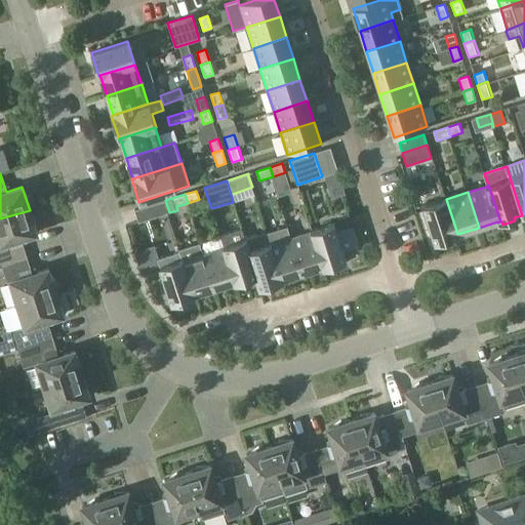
[(458,236),(457,234),(446,199),(446,198),(422,205),(435,243),(438,242),(439,244),(455,239),(454,237),(458,236)]
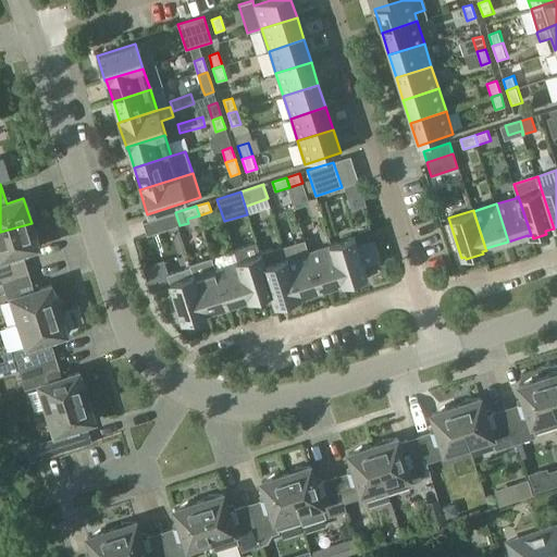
[(147,236),(180,225),(175,212),(143,223),(147,236)]
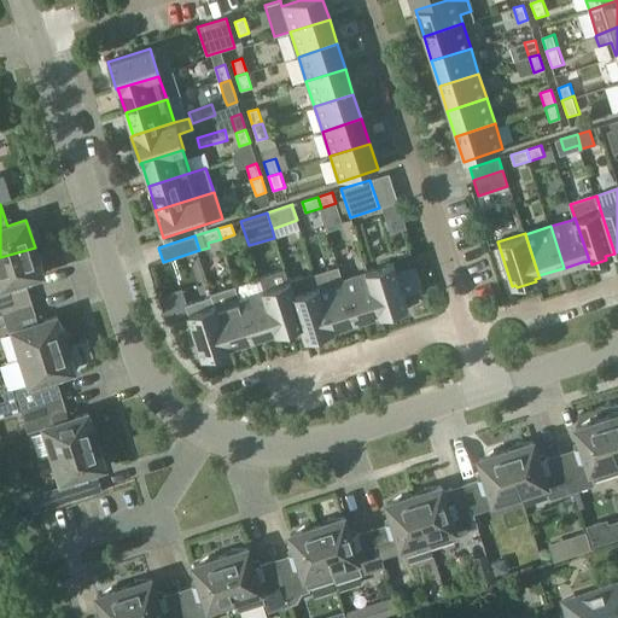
[(0,305),(1,310),(31,302),(24,280),(44,274),(35,248),(0,257),(0,305)]
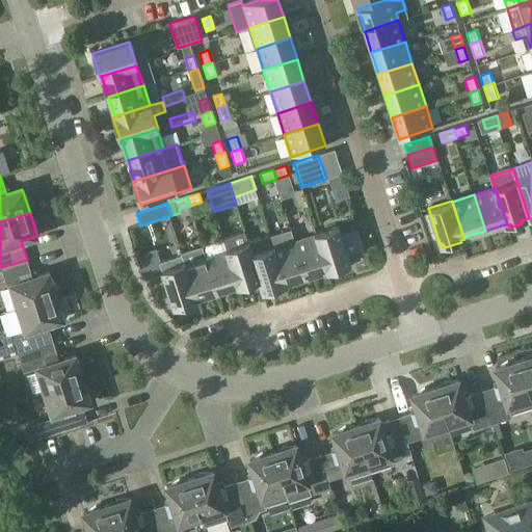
[(338,227),(317,233),(329,271),(330,270),(331,273),(348,268),(347,265),(350,264),(347,255),(364,249),(357,231),(341,236),(338,227)]
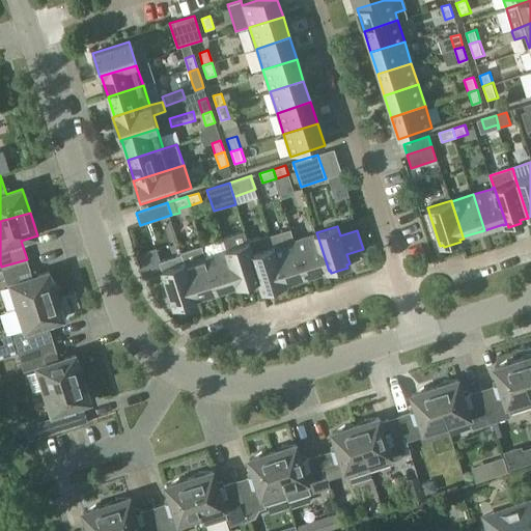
[(222,239),(225,249),(227,248),(240,286),(241,285),(242,288),(253,284),(253,281),(258,280),(262,291),(264,290),(248,242),(247,242),(244,231),(222,239)]
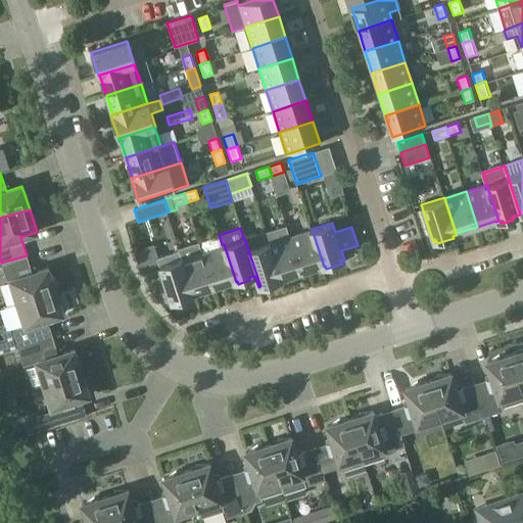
[(267,233),(281,279),(302,272),(291,237),(284,239),(281,228),(267,232),(267,233)]
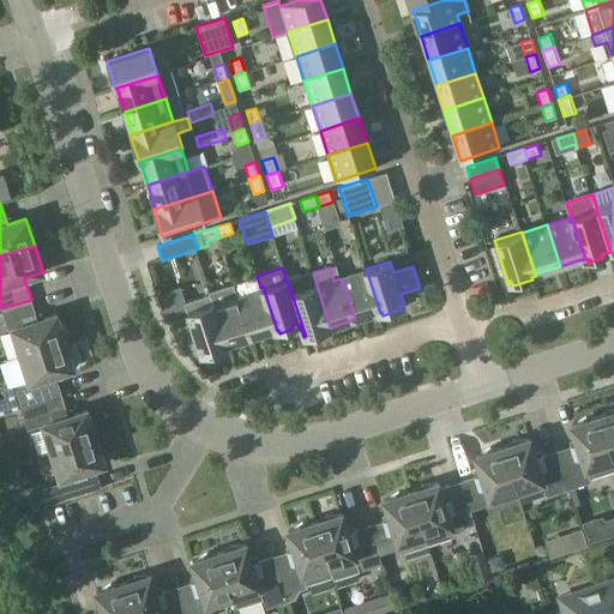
[(377,313),(380,313),(366,269),(363,270),(363,271),(342,278),(355,319),(377,312),(377,313)]
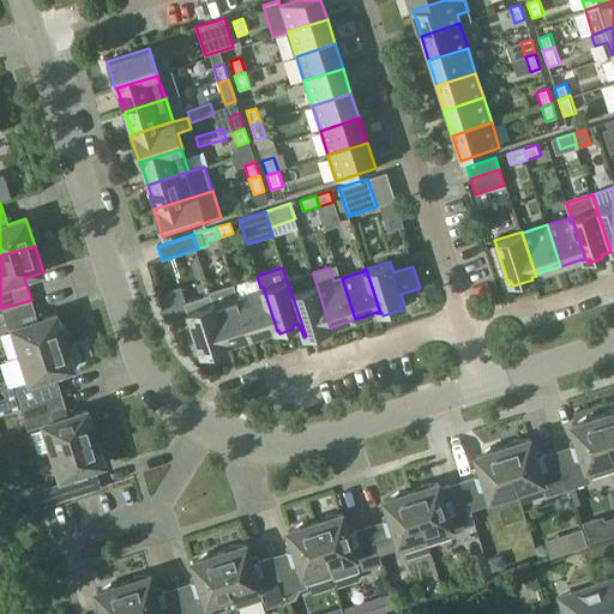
[(330,327),(313,274),(312,274),(312,271),(287,280),(306,336),(312,335),(313,337),(327,333),(326,330),(331,329),(330,327)]
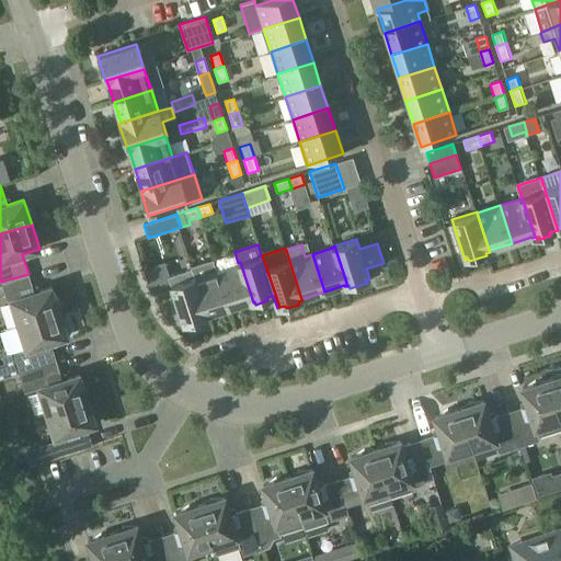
[(213,260),(192,266),(195,276),(195,277),(196,277),(208,315),(229,308),(217,271),(213,260)]
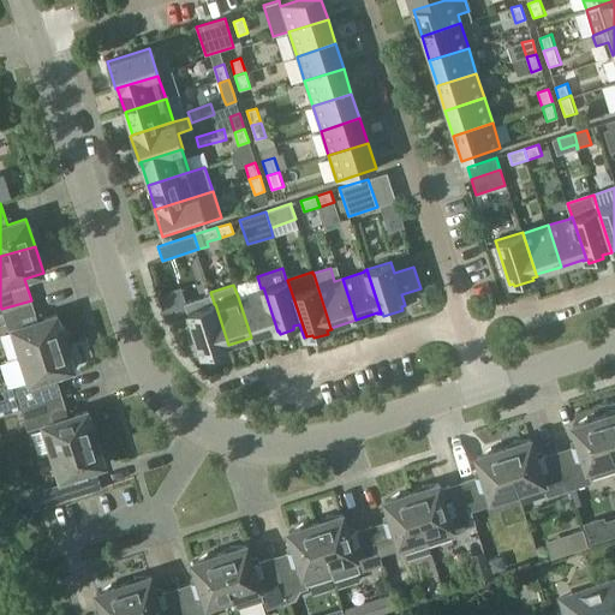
[(261,290),(238,297),(251,338),(274,330),(274,332),(278,332),(263,287),(261,288),(261,290)]
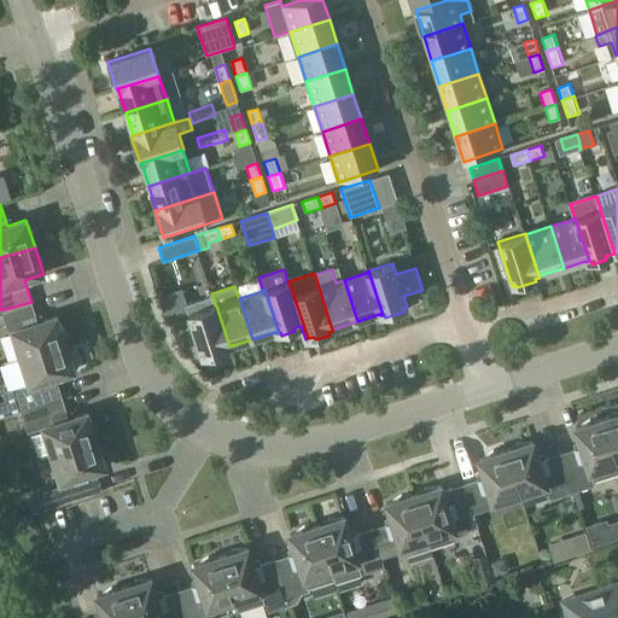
[(211,297),(185,305),(202,357),(205,356),(207,360),(226,353),(225,350),(229,349),(228,347),(229,347),(216,305),(215,305),(215,304),(211,293),(210,295),(211,297)]
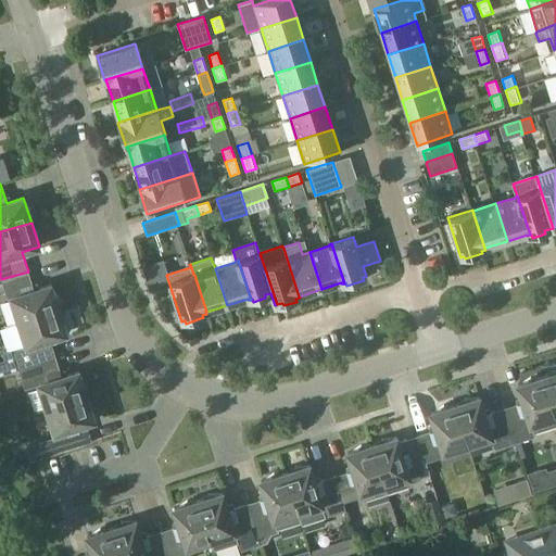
[(19,321),(59,310),(51,285),(34,290),(28,272),(1,279),(8,299),(11,298),(19,321)]
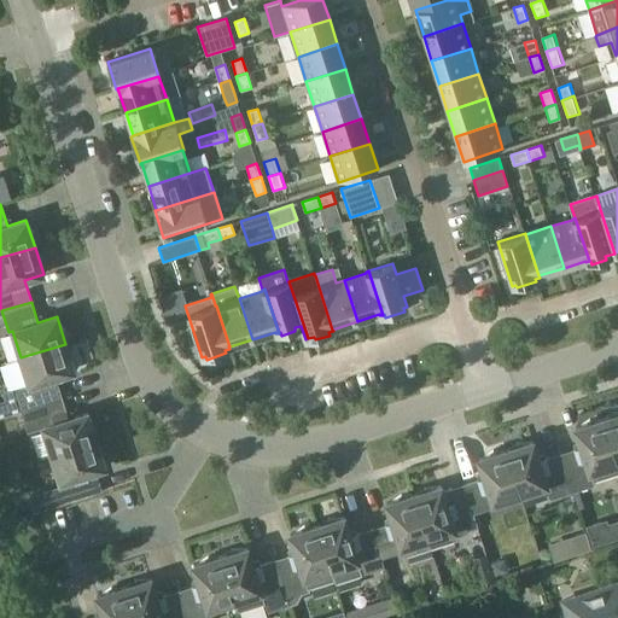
[(21,357),(5,363),(13,390),(25,385),(33,407),(62,398),(56,377),(74,371),(65,344),(21,357)]
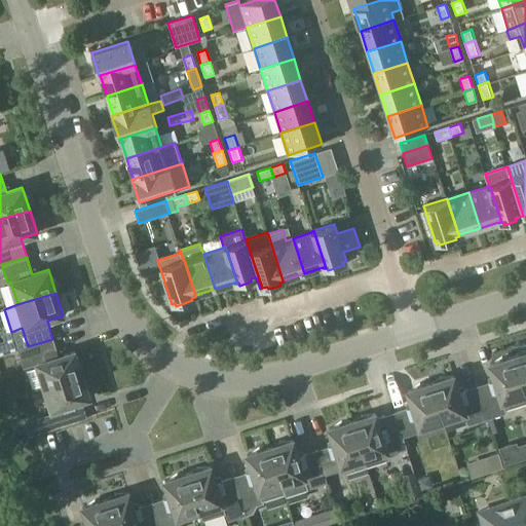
[(28,346),(16,350),(23,369),(37,364),(44,386),(82,374),(75,351),(59,357),(52,339),(28,346)]
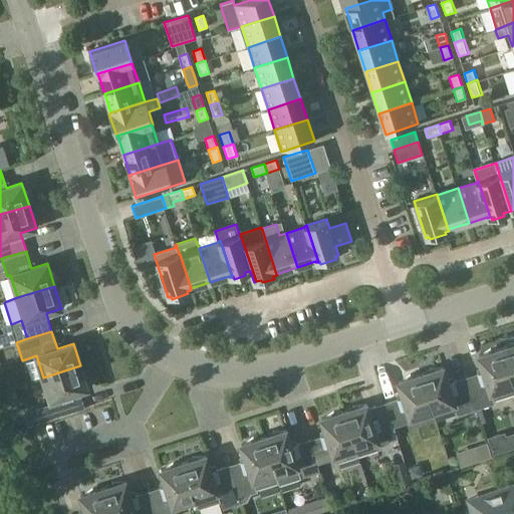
[(513,344),(501,348),(513,390),(513,344)]
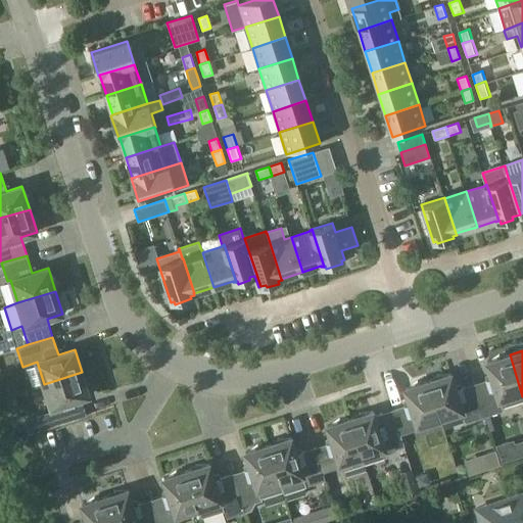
[(504,408),(522,401),(522,396),(510,354),(487,363),(492,378),(474,384),(484,417),(504,411),(504,408)]
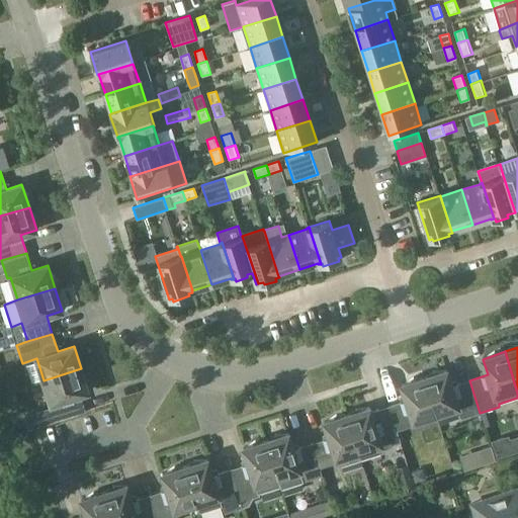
[(81,368),(44,380),(51,403),(48,404),(53,422),(78,414),(72,397),(88,392),(81,368)]
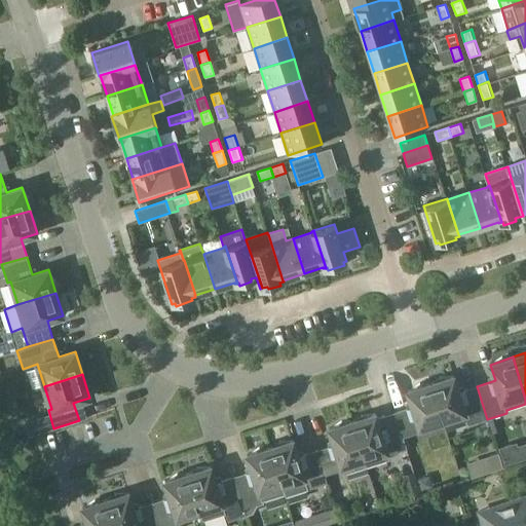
[(487,419),(477,386),(458,392),(453,376),(430,383),(443,421),(465,414),(468,425),(487,419)]
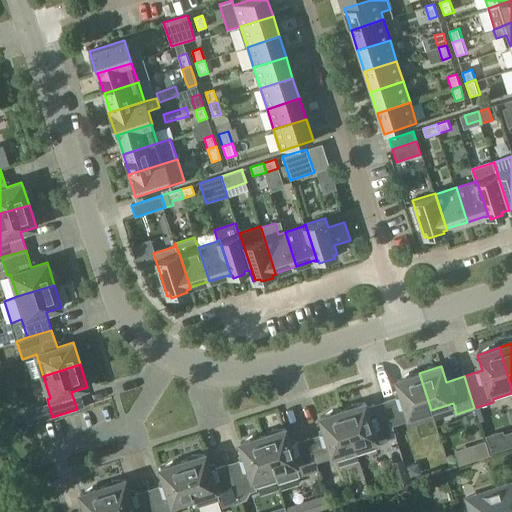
[(409,417),(431,410),(419,373),(397,380),(402,396),(383,402),(387,413),(392,426),(410,420),(409,417)]
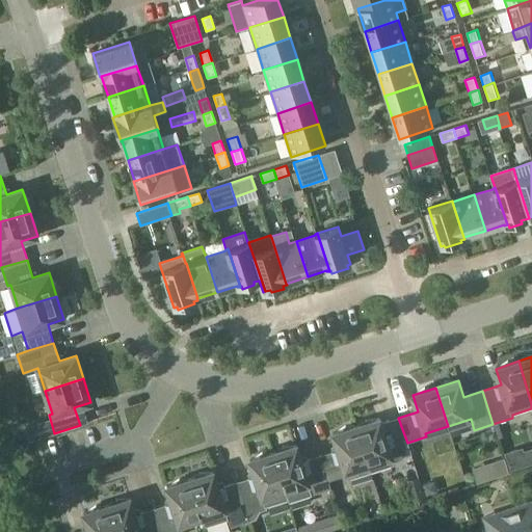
[(407,443),(402,429),(384,435),(379,419),(356,426),(371,474),(394,467),(392,460),(411,454),(407,443)]
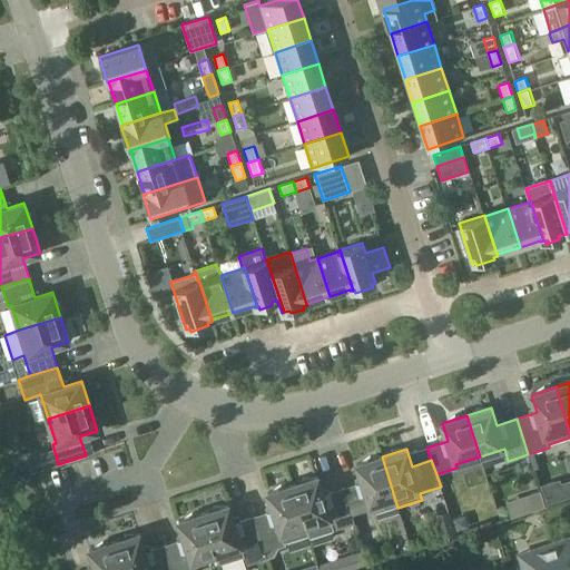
[(373,516),(397,508),(382,457),(356,464),(362,482),(343,488),(351,516),(352,516),(371,509),(373,516)]
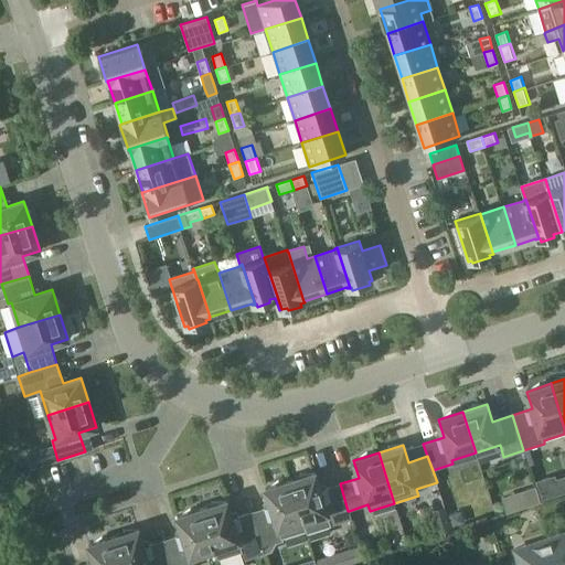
[(348,511),(340,483),(320,490),(315,472),(290,481),(306,532),(307,531),(308,533),(351,519),(349,511),(348,511)]
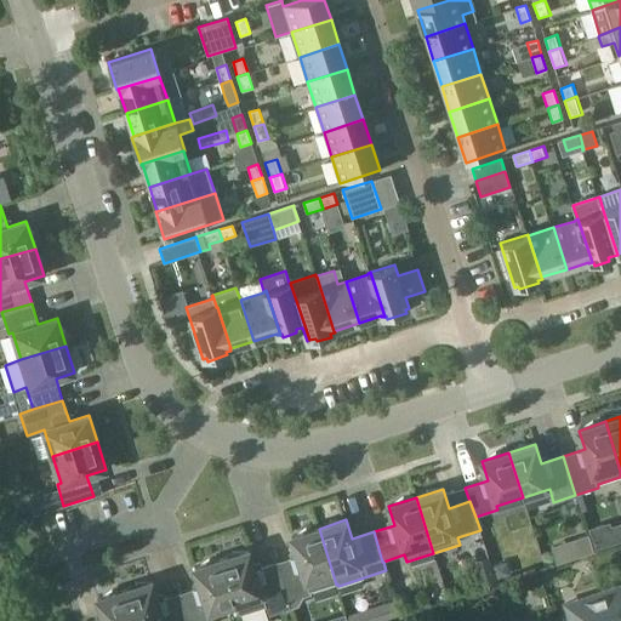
[(588,528),(596,550),(616,542),(611,527),(610,522),(588,528)]
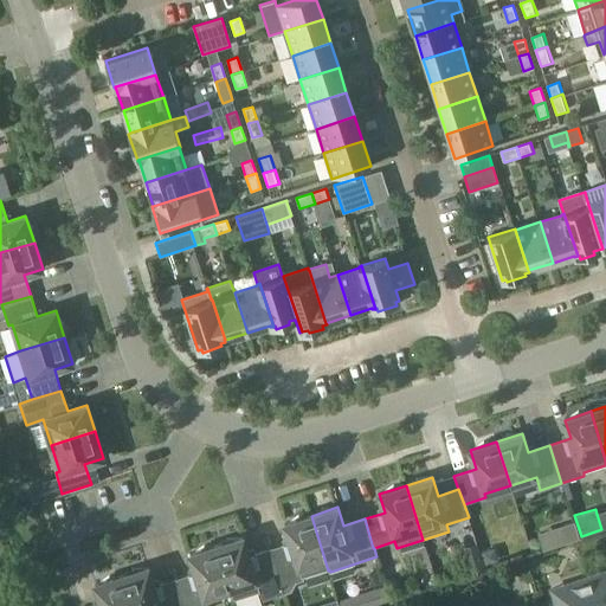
[(304,578),(328,571),(311,516),(284,524),(290,542),(270,549),(278,578),(284,594),(294,592),(297,582),(305,580),(304,578)]
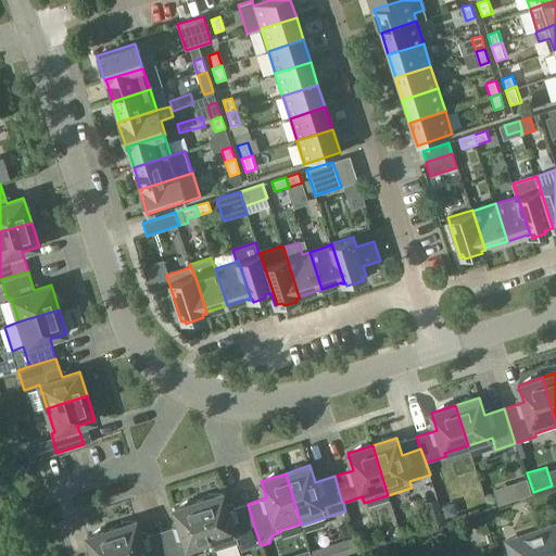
[(515,482),(520,497),(532,494),(527,478),(515,482)]
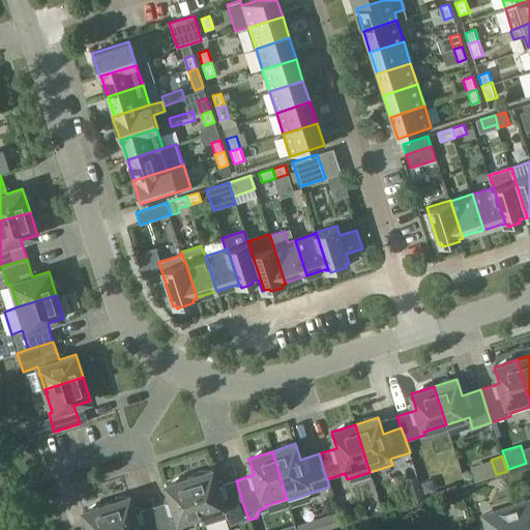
[(212,470),(188,477),(201,516),(204,524),(227,517),(225,511),(243,505),(236,480),(217,487),(212,470)]
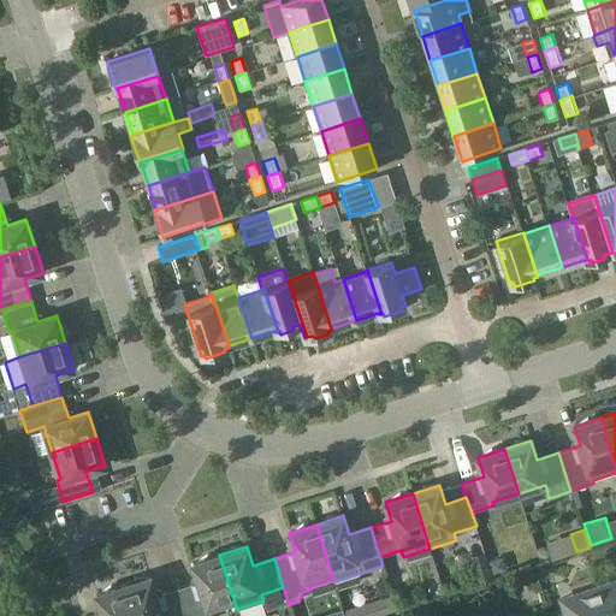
[(209,615),(207,608),(234,599),(219,555),(193,563),(199,582),(177,590),(185,615),(209,615)]
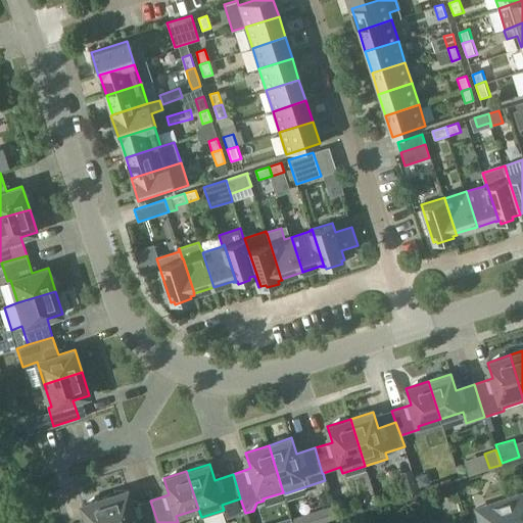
[(157,522),(150,501),(133,506),(128,490),(104,497),(112,522),(157,522)]
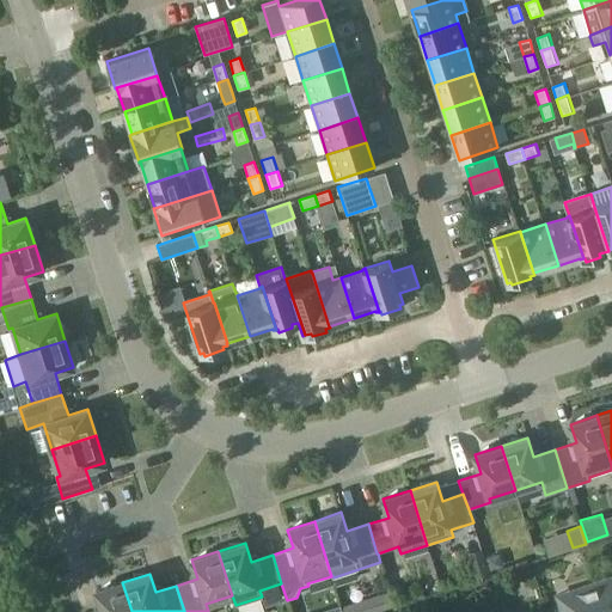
[(580,603),(561,609),(562,611),(611,611),(611,577),(583,587),(587,597),(582,598),(580,603)]
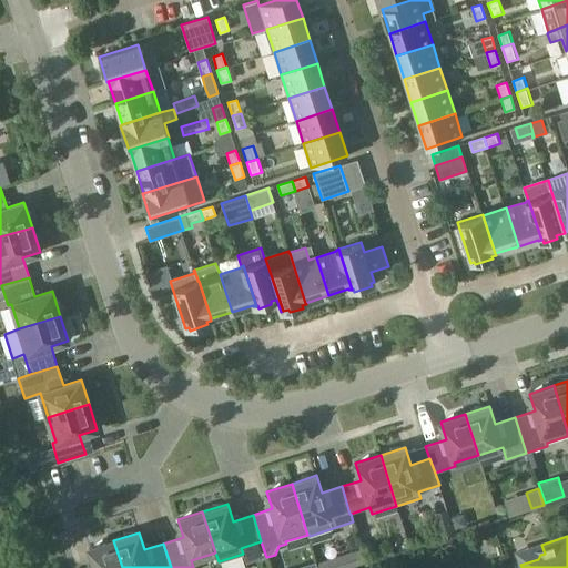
[(122,567),(113,540),(89,548),(94,565),(85,567),(122,567)]
